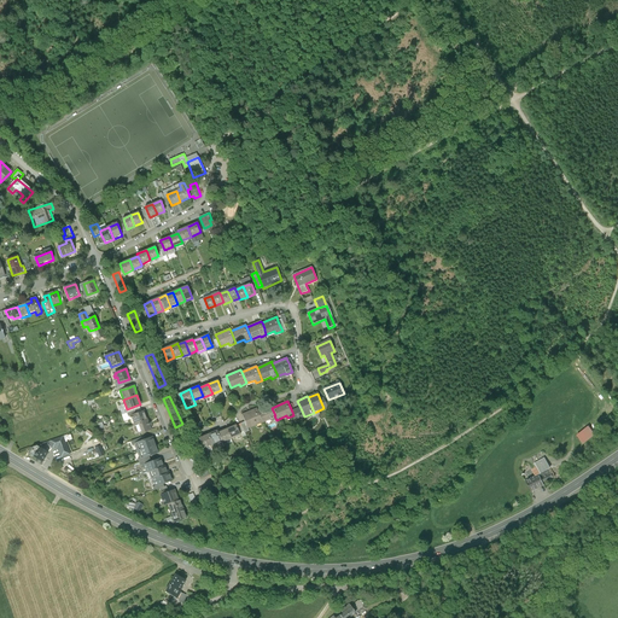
[(262,423),(275,418),(274,415),(275,415),(272,408),(272,404),(257,410),(262,423)]
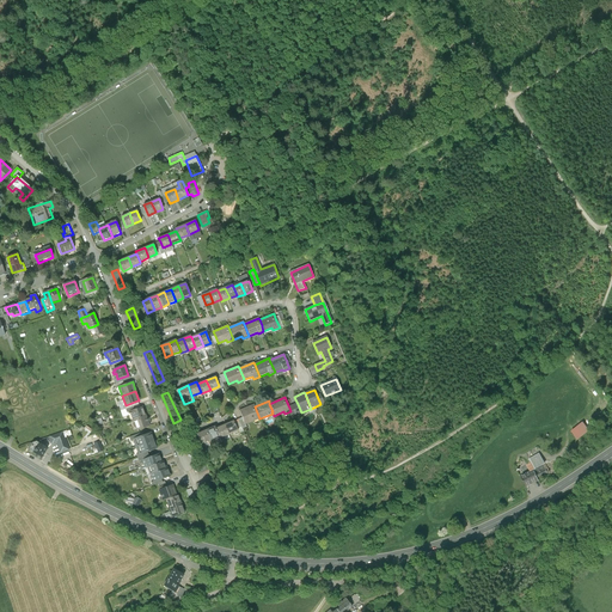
[(293,416),(301,412),(298,404),(289,408),(291,411),(293,416)]
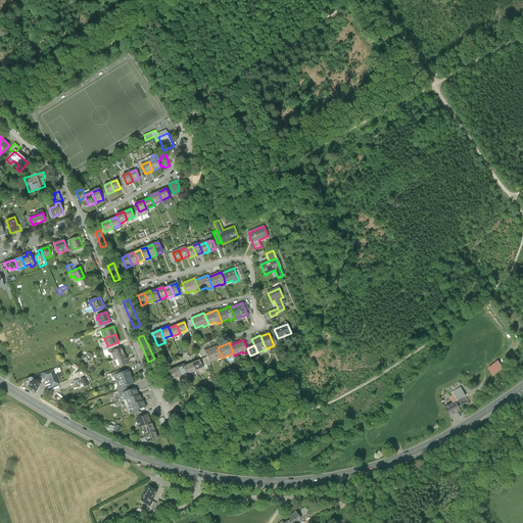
[(209,363),(222,358),(218,347),(217,346),(204,351),(207,358),(209,363)]
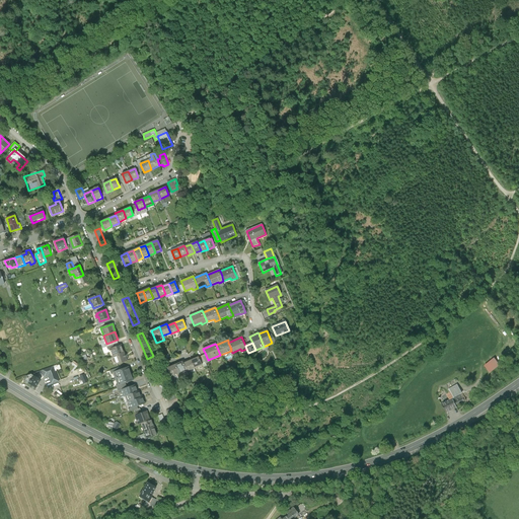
[(110,349),(114,356),(124,353),(121,346),(115,348),(110,349)]
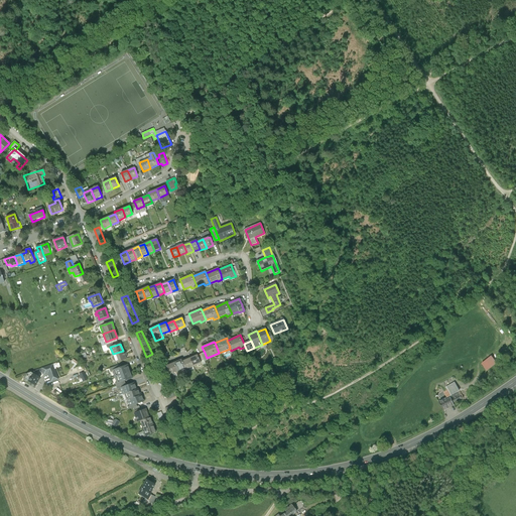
[(126,360),(123,351),(113,354),(116,363),(126,360)]
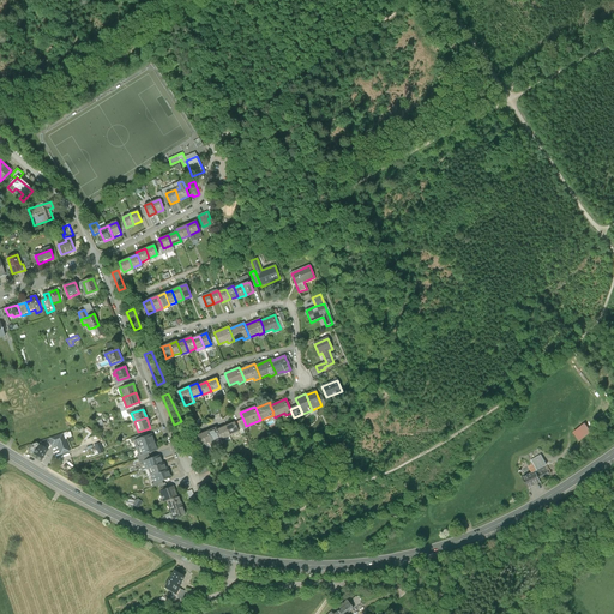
[(234,423),(224,427),(229,437),(238,433),(238,431),(234,423)]
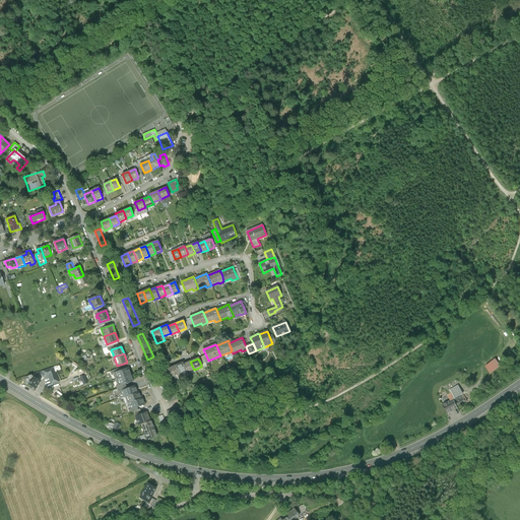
[(489,374),(499,368),(494,360),(483,366),(489,374)]
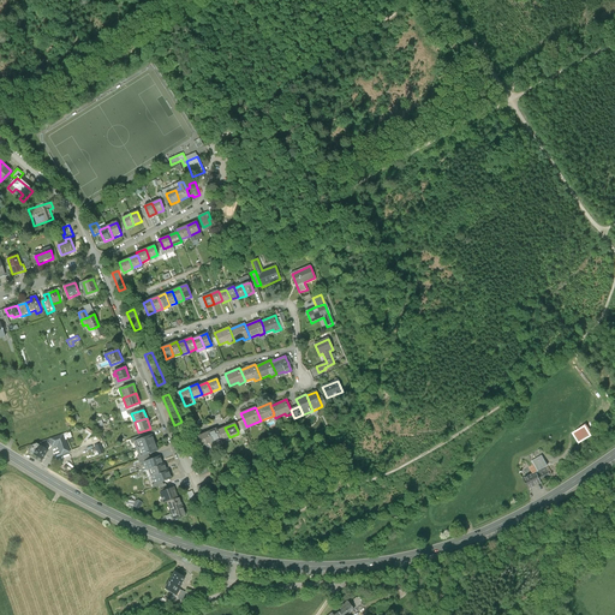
[(221,441),(230,437),(225,428),(216,431),(220,439),(221,441)]
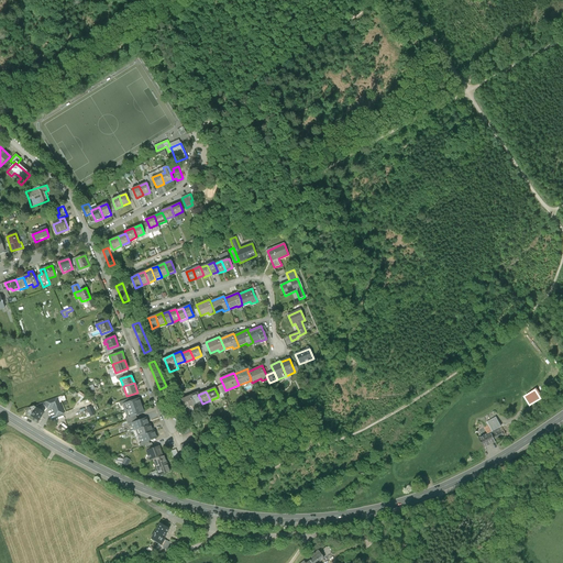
[(197,393),(189,396),(192,406),(201,401),(198,395),(197,393)]
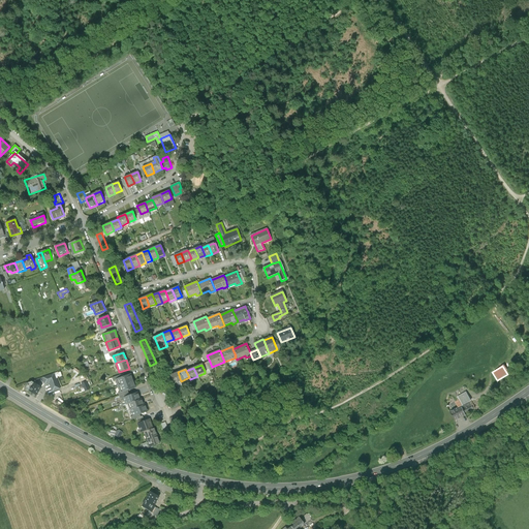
[(174,384),(181,381),(178,372),(169,376),(173,381),(174,384)]
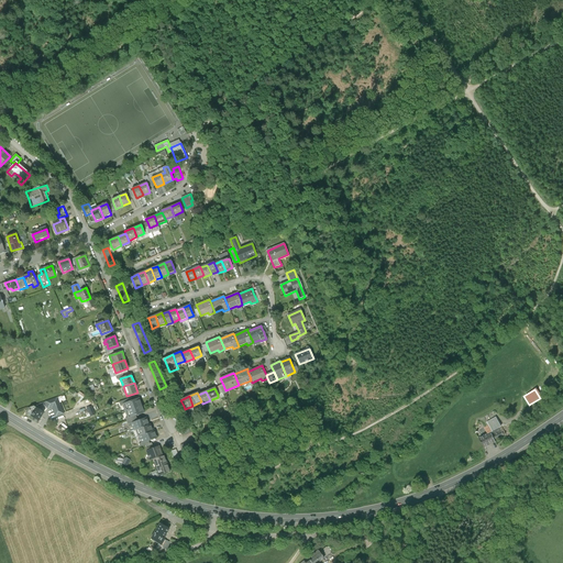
[(57,397),(45,403),(47,409),(52,407),(55,417),(63,414),(57,397)]
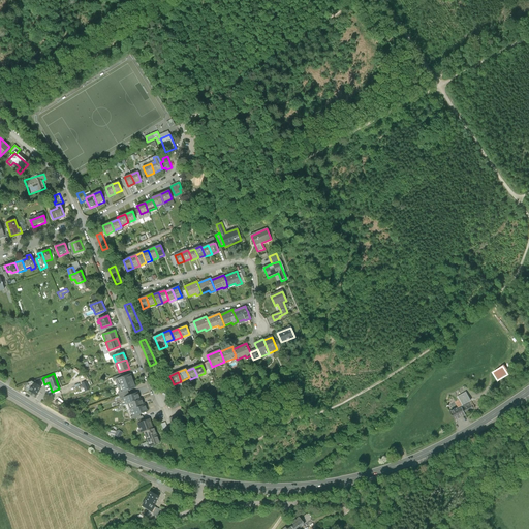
[(116,380),(118,386),(133,380),(131,374),(123,377),(116,380)]
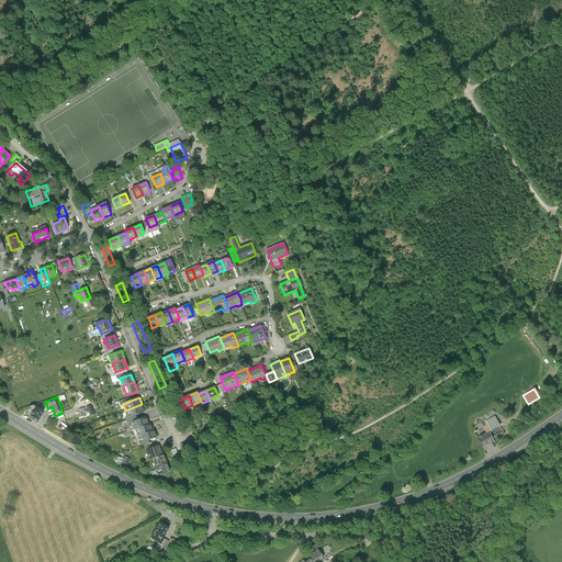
[(144,412),(142,404),(125,411),(127,417),(135,414),(144,412)]
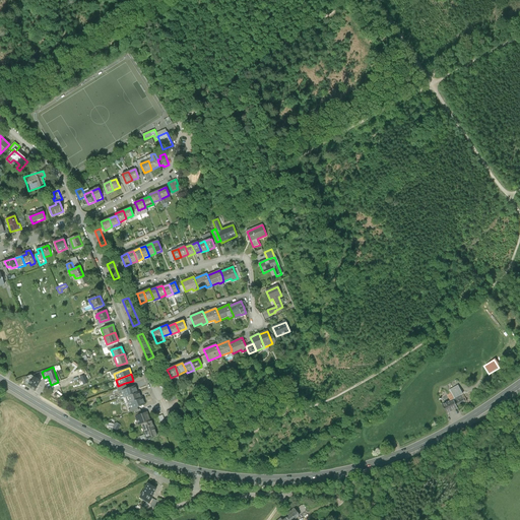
[(24,382),(29,385),(36,389),(41,382),(37,379),(34,377),(31,376),(30,376),(27,377),(24,382)]
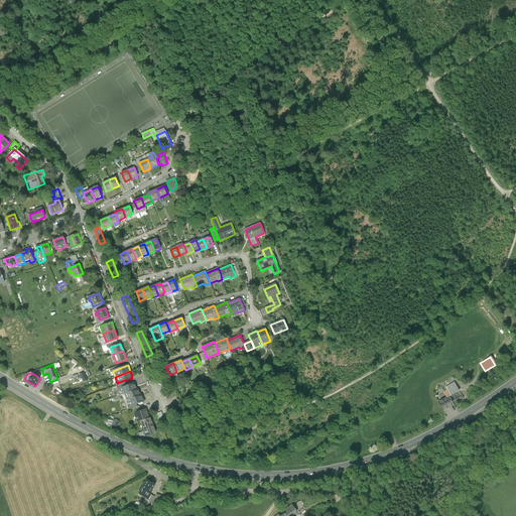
[(126,386),(124,380),(117,383),(115,384),(117,390),(120,389),(120,388),(126,386)]
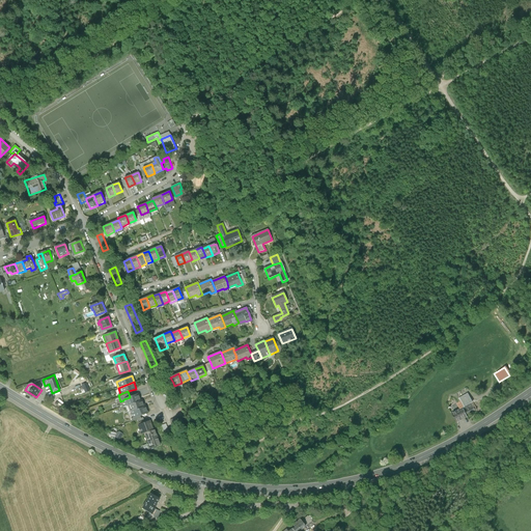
[(126,406),(128,406),(140,400),(138,394),(130,397),(123,399),(123,400),(126,406)]
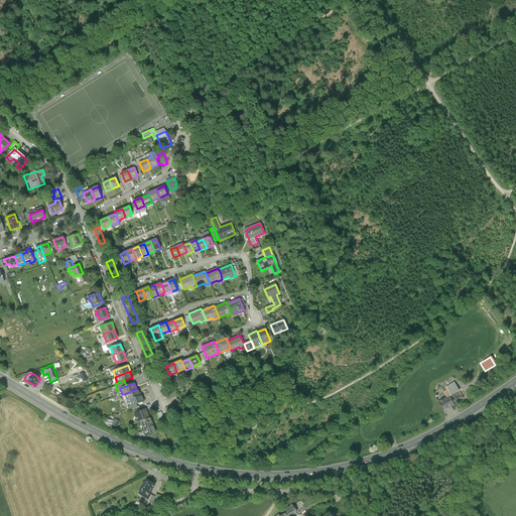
[(446,387),(452,397),(460,392),(455,383),(446,387)]
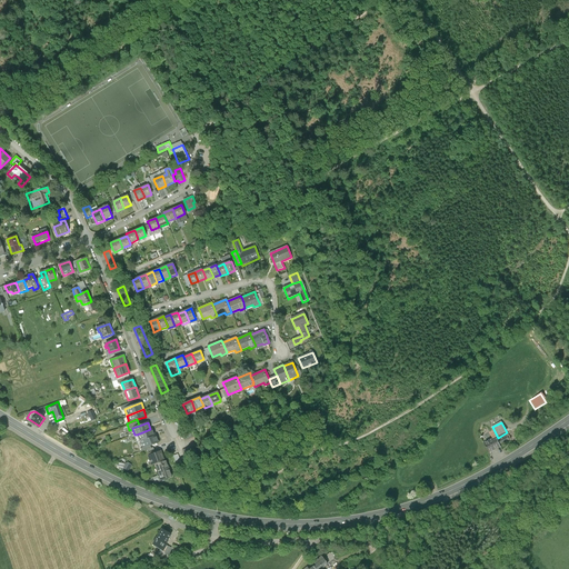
[(58,427),(56,430),(65,436),(67,432),(58,427)]
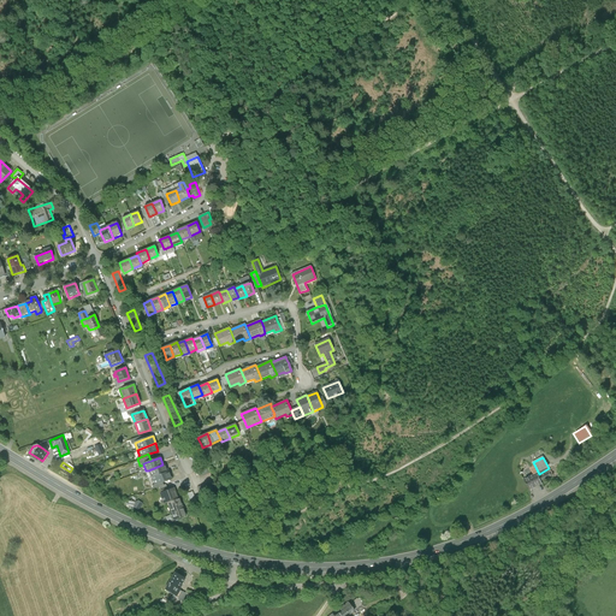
[(150,478),(153,478),(167,472),(165,465),(163,465),(148,471),(150,478)]
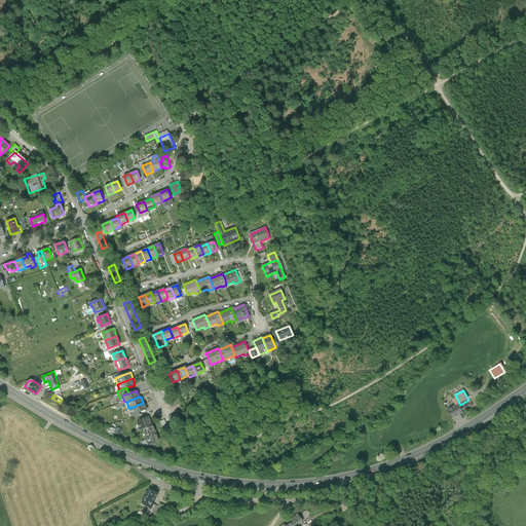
[(179,405),(177,399),(168,403),(171,408),(179,405)]
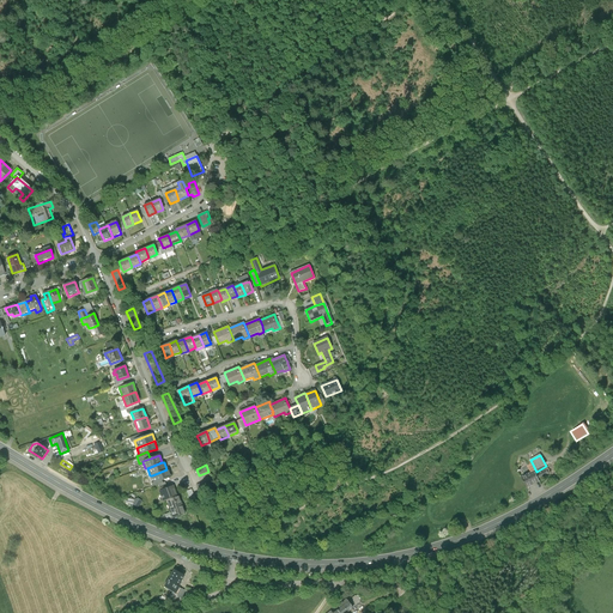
[(168,469),(167,469),(152,475),(155,483),(162,480),(171,477),(168,469)]
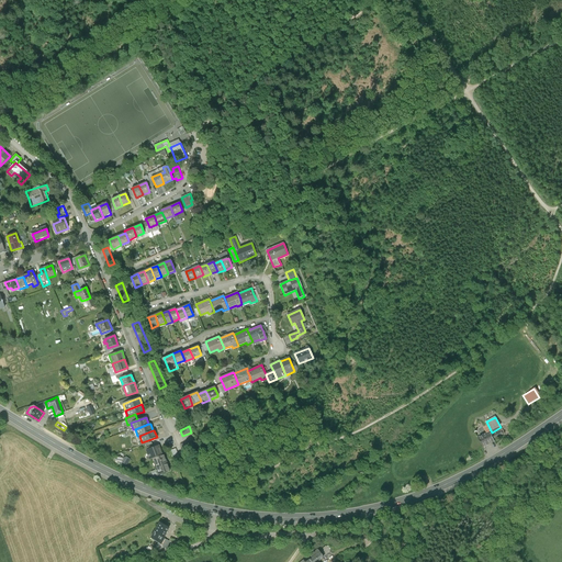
[(479,437),(484,448),(495,442),(494,440),(492,437),(491,434),(485,437),(484,435),(479,437)]
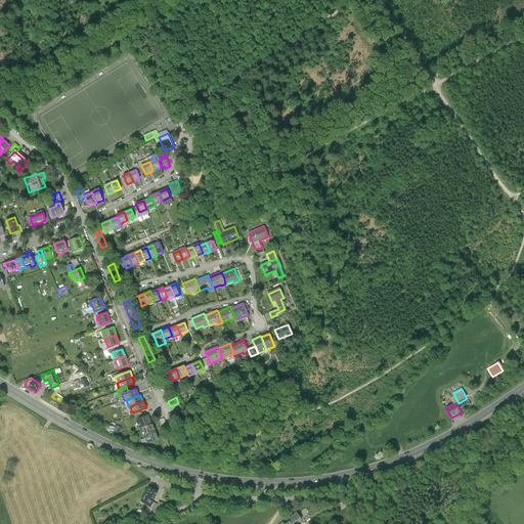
[(181,409),(168,415),(170,420),(183,415),(181,409)]
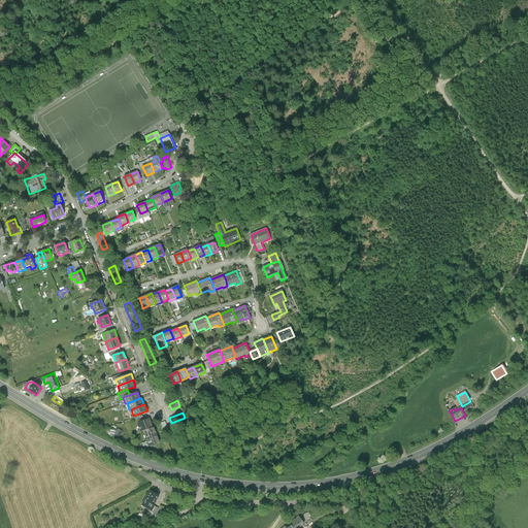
[(140,432),(143,431),(146,430),(147,429),(153,428),(150,419),(144,421),(143,421),(138,423),(137,423),(140,432)]
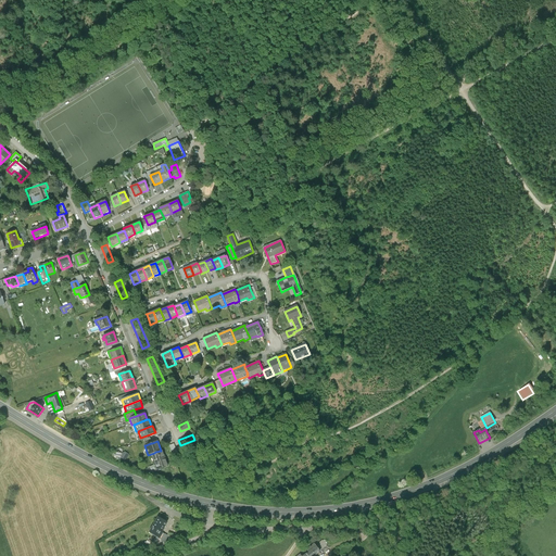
[(162,450),(161,451),(155,452),(154,453),(151,454),(156,469),(162,468),(167,466),(162,450)]
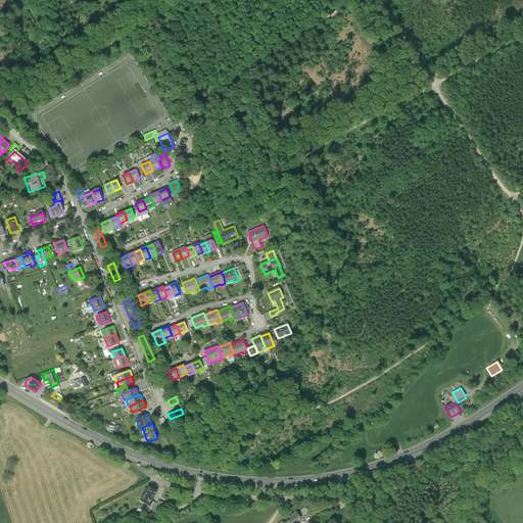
[(155,490),(149,486),(140,501),(147,505),(151,508),(154,503),(152,502),(153,500),(152,500),(155,494),(153,493),(155,490)]
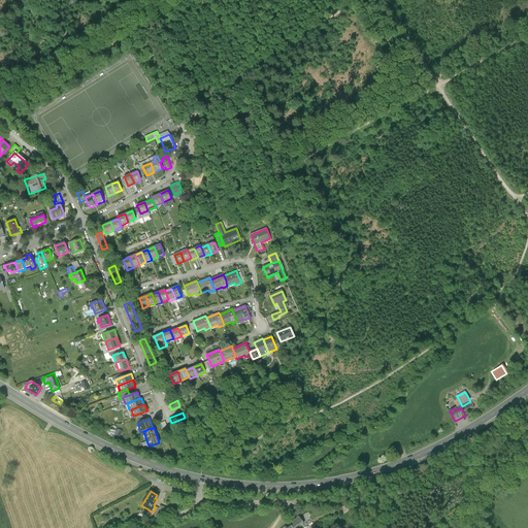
[(156,506),(156,507),(153,513),(158,516),(159,514),(162,515),(166,509),(160,505),(159,508),(156,506)]
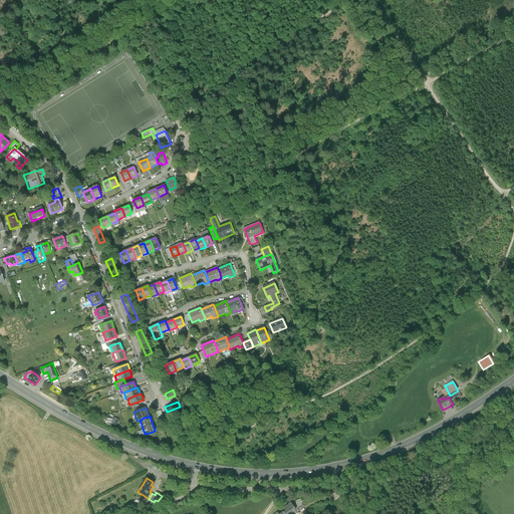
[(295,502),(292,505),(295,509),(302,504),(298,499),(295,501),(295,502)]
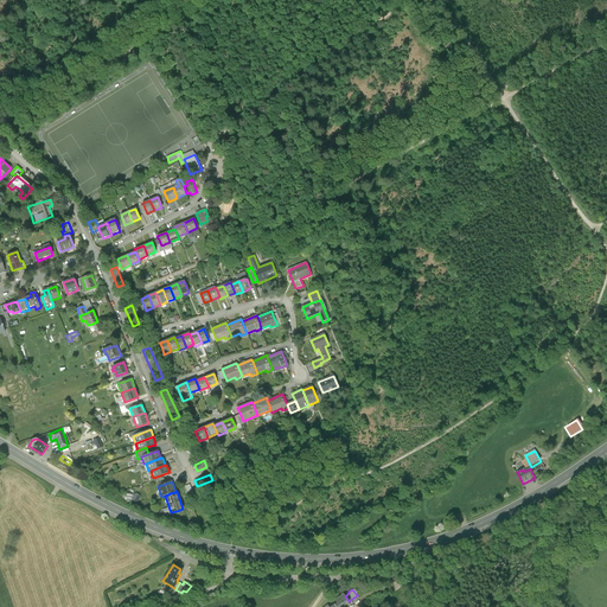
[(334,601),(332,604),(334,606),(340,606),(349,601),(345,596),(343,593),(333,600),(334,601)]
